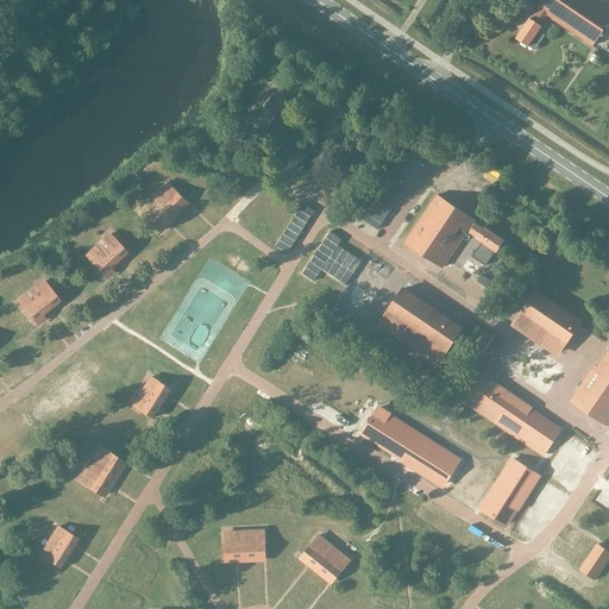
[(608,7),(597,0),(541,0),(516,39),(528,46),(534,50),(545,36),(539,31),(541,26),(548,16),(592,45),(608,22),(608,7)]
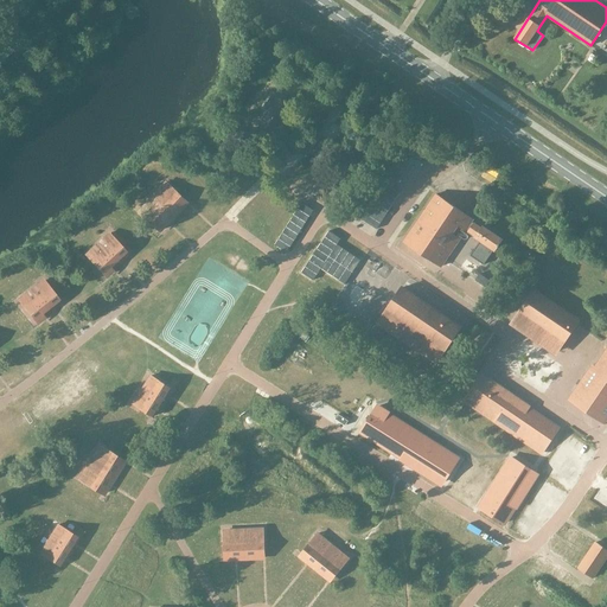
[(407,161),(414,152),(404,145),(397,155),(407,161)]
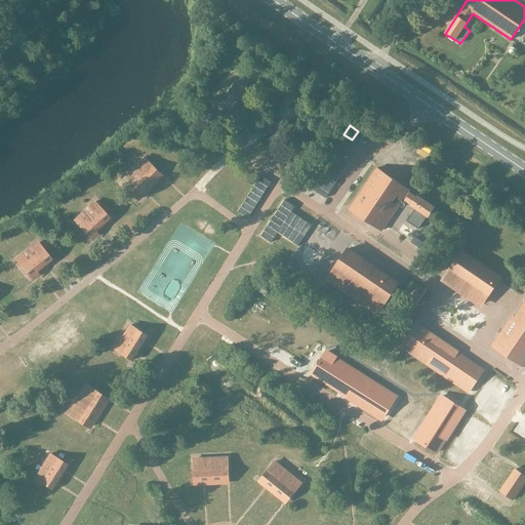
[(324,154),(305,185),(325,198),(346,167),(324,154)]
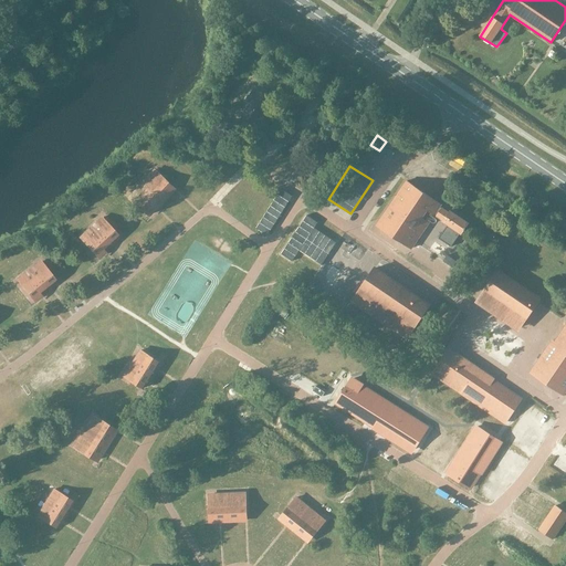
[(163,202),(174,190),(161,179),(163,178),(155,170),(143,185),(163,202)]
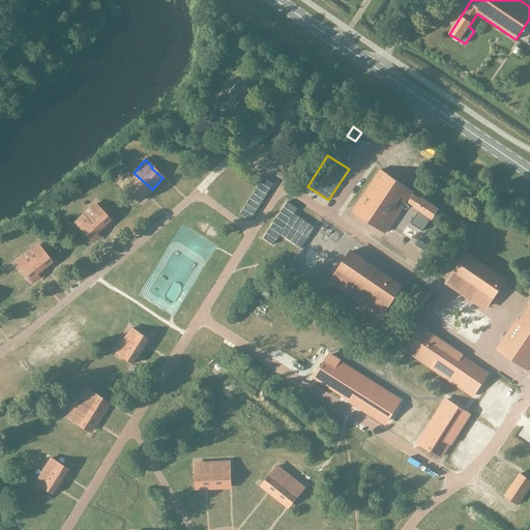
[(385,233),(406,201),(415,207),(414,208),(419,211),(410,224),(422,232),(431,218),(432,219),(439,210),(421,198),(420,200),(412,194),(413,192),(381,170),(352,211),(385,233)]
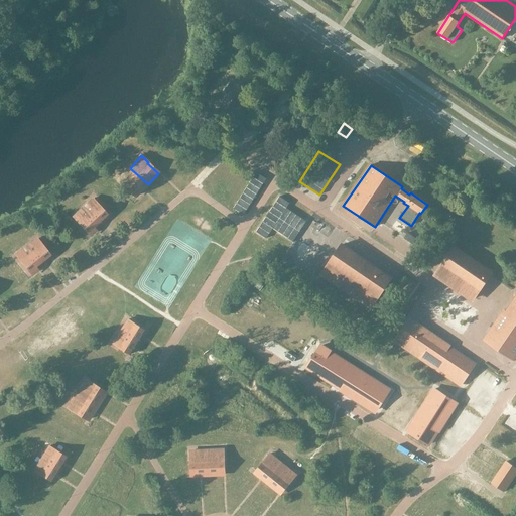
[(130,168),(118,180),(124,185),(125,184),(137,196),(148,184),(130,168)]
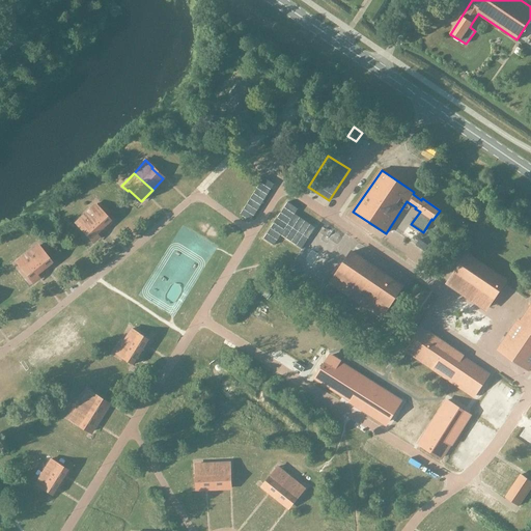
[(263,177),(241,215),(251,221),(274,184),(263,177)]
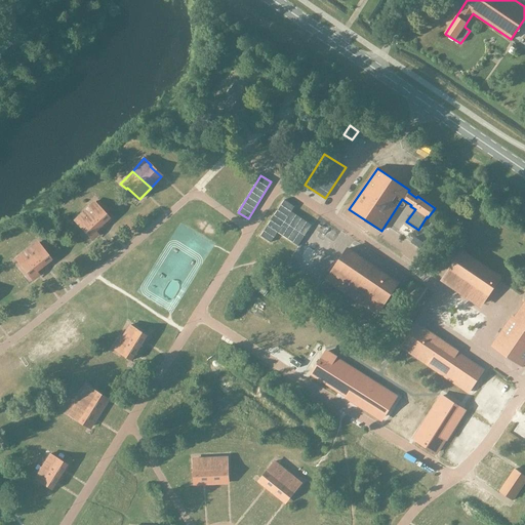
[(298,246),(312,226),(291,212),(294,207),(284,200),(260,236),(271,243),(278,233),(298,246)]
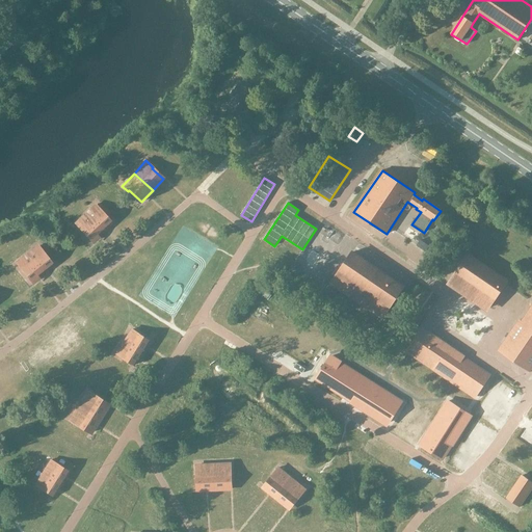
[(96,205),(85,214),(101,231),(111,221),(96,205)]
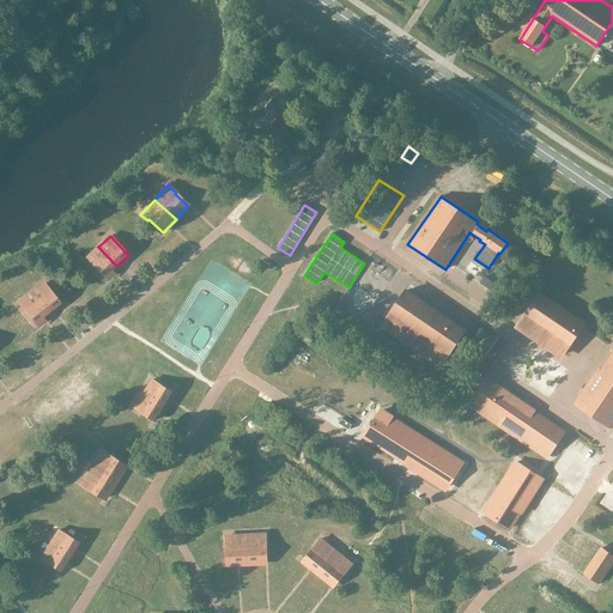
[(95,254),(89,260),(107,279),(113,273),(111,271),(116,266),(98,247),(93,253),(95,254)]
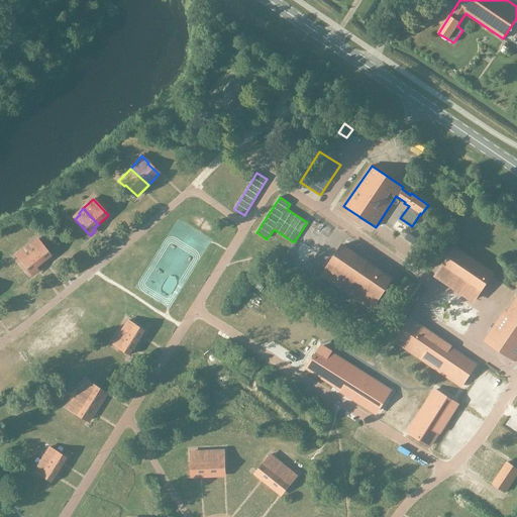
[(37,239),(26,247),(40,265),(50,256),(37,239)]
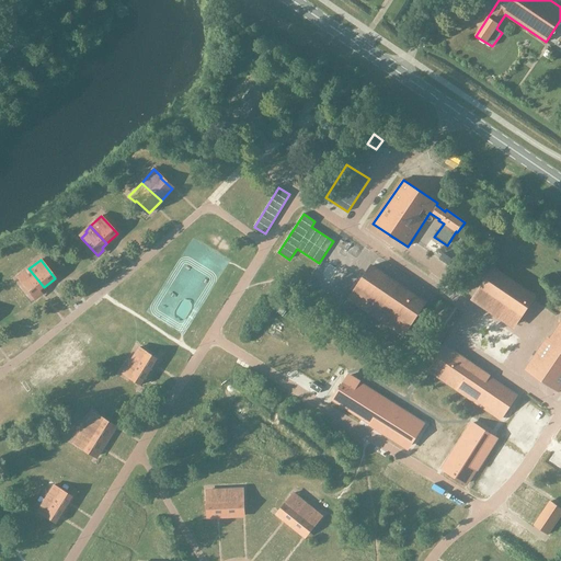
[(370,266),(350,298),(391,327),(396,319),(400,321),(399,323),(408,329),(425,302),(370,266)]
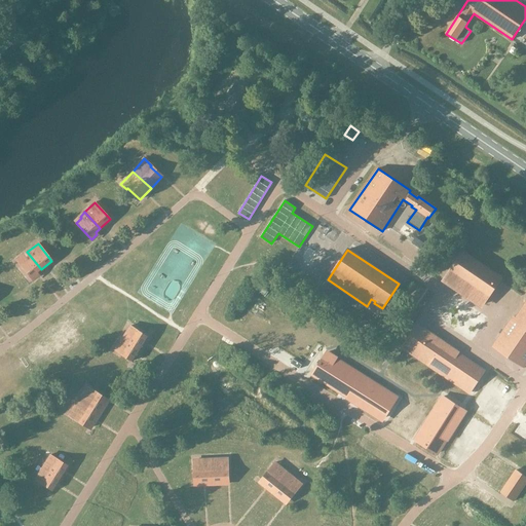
[(23,258),(17,262),(32,279),(37,275),(36,273),(41,269),(27,252),(22,256),(23,258)]
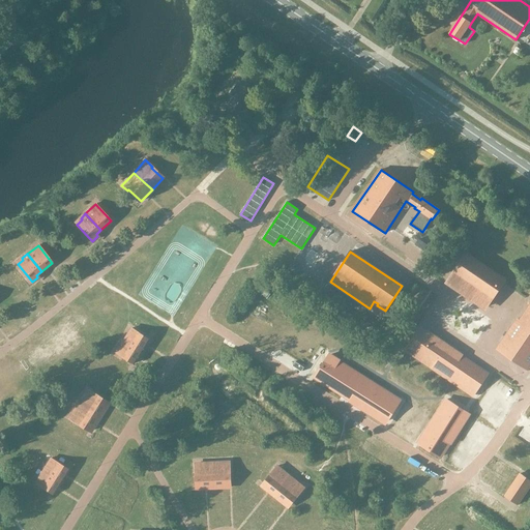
[(467,257),(454,274),(471,286),(465,295),(488,311),(506,284),(467,257)]
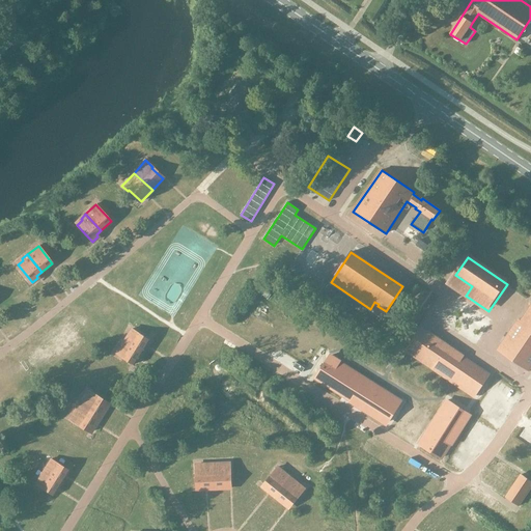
[(296,259),(289,269),(295,273),(301,263),(296,259)]
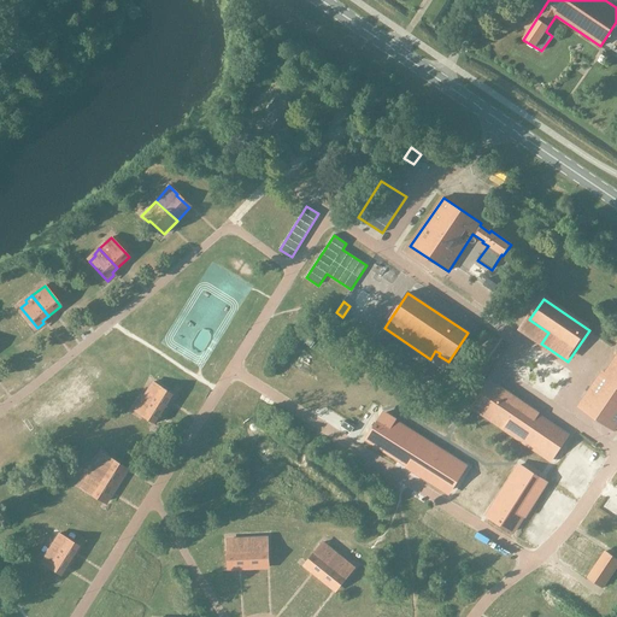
[(616,429),(616,359),(587,404),(607,418),(604,423),(616,430),(616,429)]
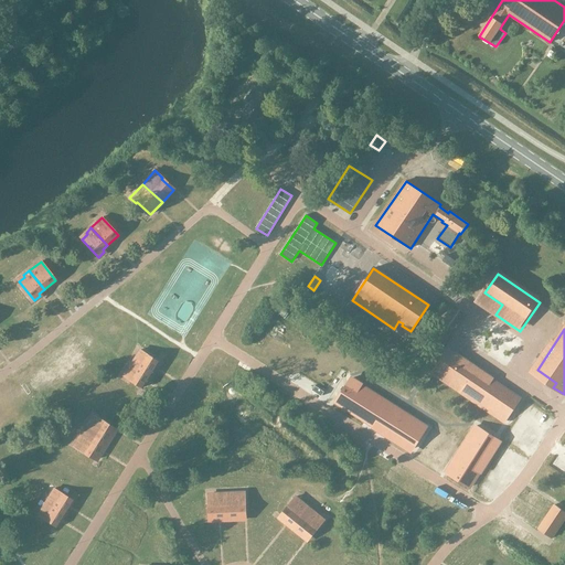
[(475,347),(486,353),(490,345),(479,339),(475,347)]
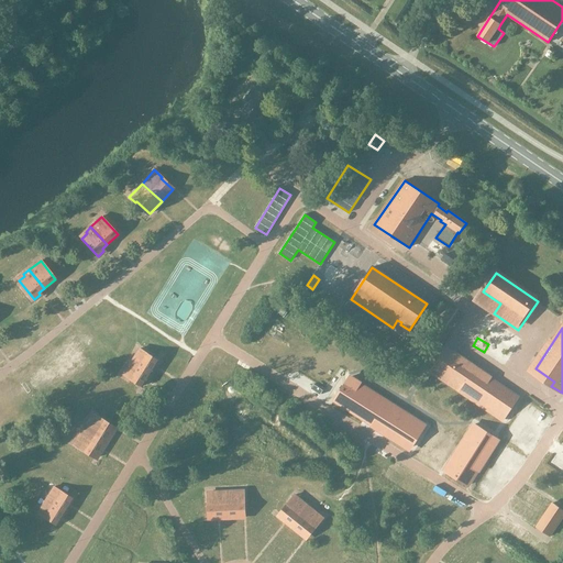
[(140,349),(132,362),(151,374),(158,361),(140,349)]
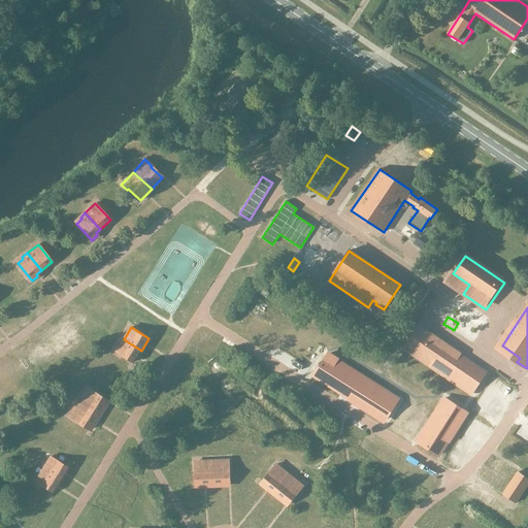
[(408,352),(472,395),(487,373),(453,351),(451,354),(421,333),(408,352)]
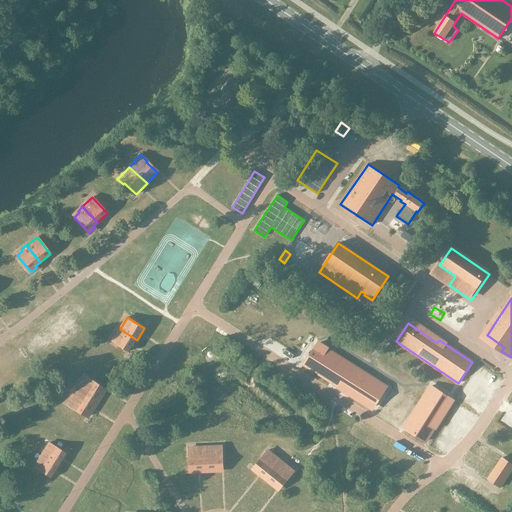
[(120,329),(112,341),(130,351),(137,340),(120,329)]
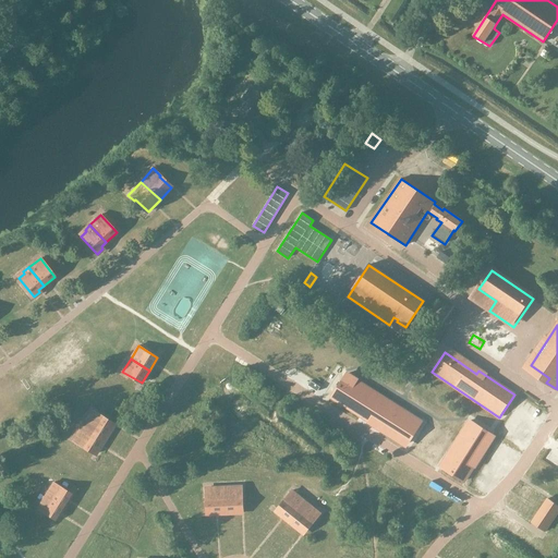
[(351,376),(337,399),(388,433),(388,431),(412,447),(426,425),(351,376)]
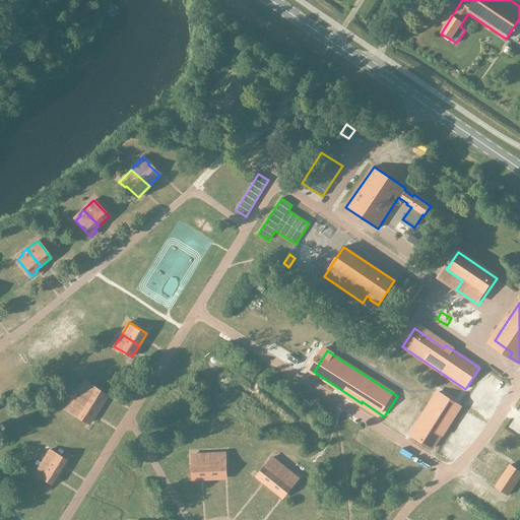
[(86,382),(77,396),(99,409),(107,396),(93,388),(94,387),(86,382)]
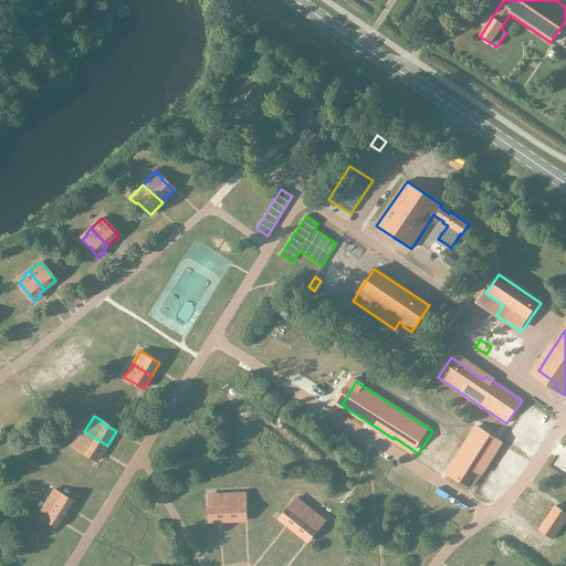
[(84,431),(74,448),(82,452),(83,450),(98,460),(107,446),(84,431)]
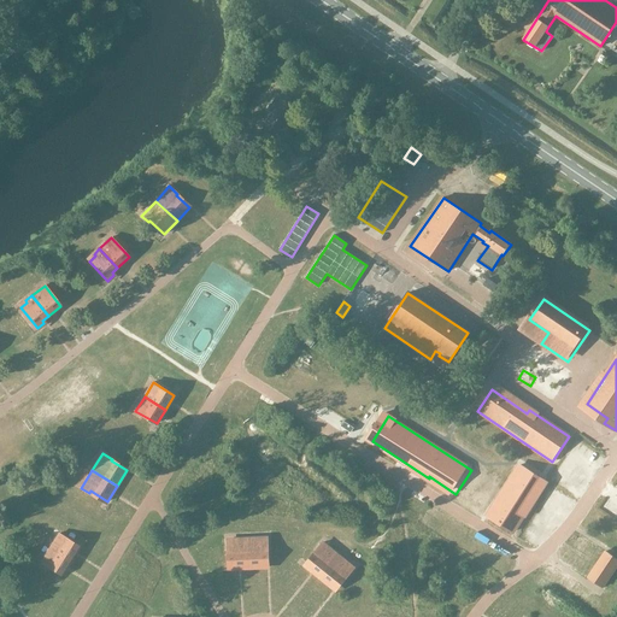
[(521,471),(494,513),(504,521),(501,524),(516,534),(534,506),(530,504),(542,485),(521,471)]
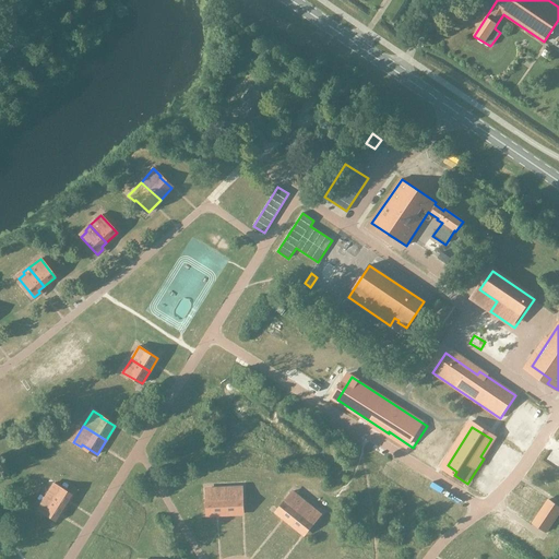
[(52,484),(45,497),(63,508),(71,496),(52,484)]
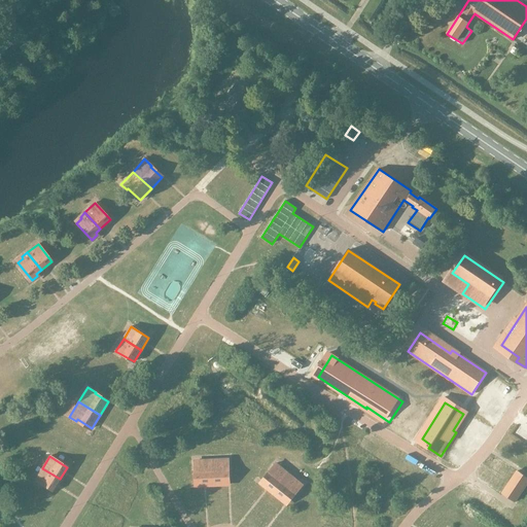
[(211,460),(194,461),(195,469),(196,469),(197,487),(212,486),(211,460)]
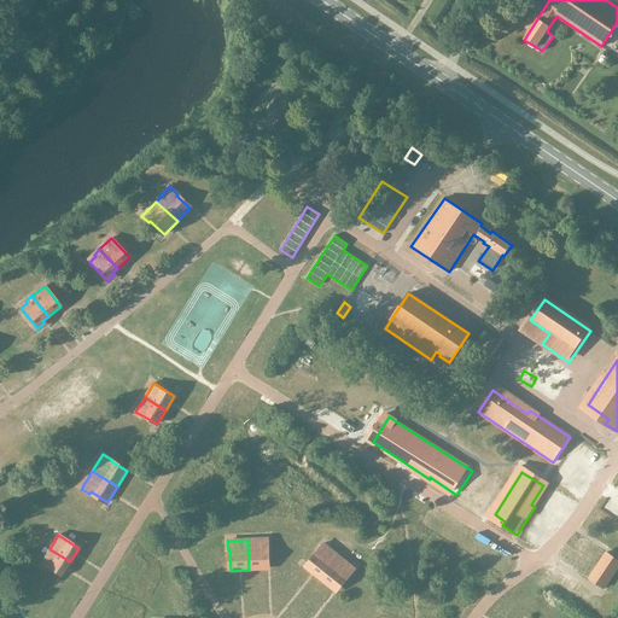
[(268,540),(248,540),(249,570),(267,569),(267,551),(268,551),(268,540)]
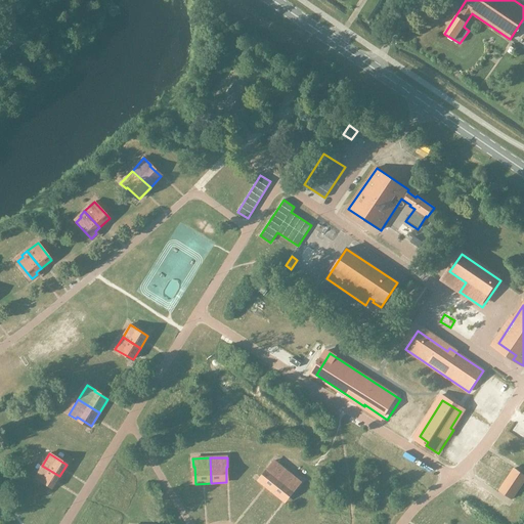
[(288,472),(273,461),(268,468),(270,469),(259,481),(271,491),(288,472)]
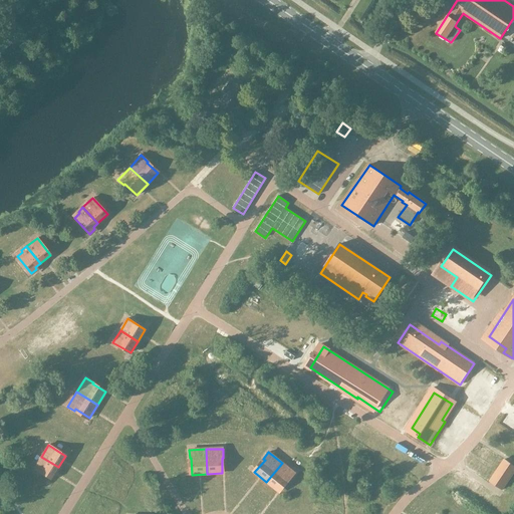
[(41,457),(34,468),(51,479),(58,467),(41,457)]
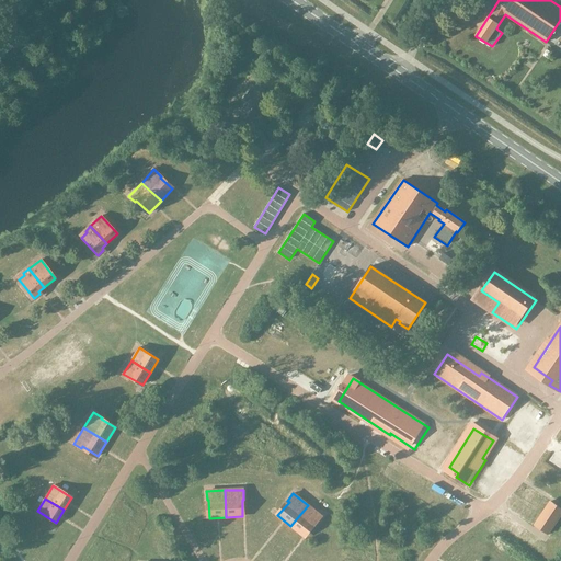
[(560,507),(551,501),(535,525),(547,534),(560,513),(560,507)]
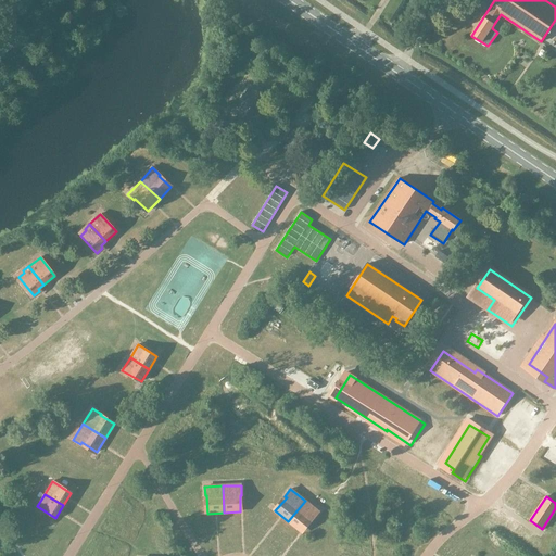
[(305,501),(288,521),(301,532),(312,519),(313,520),(319,512),(305,501)]
